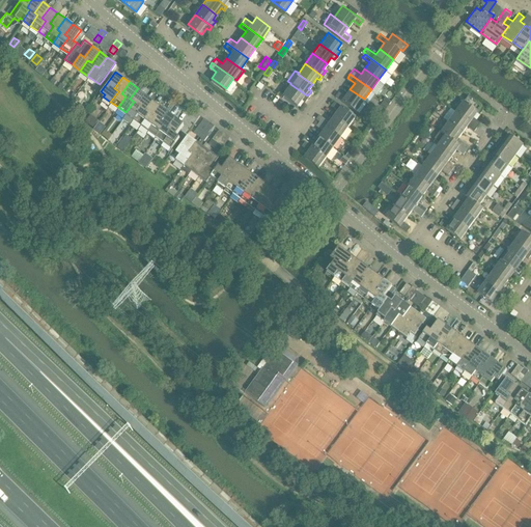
[(290,84),(283,93),(298,104),(302,98),(305,100),(307,95),(290,84)]
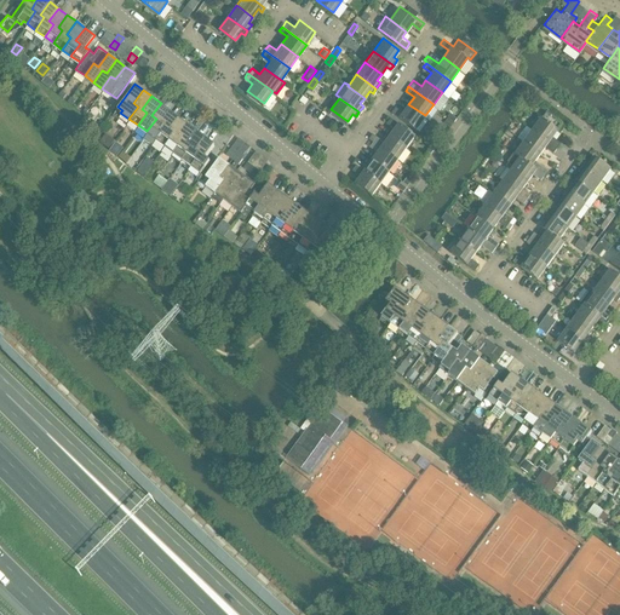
[(147,131),(155,138),(165,126),(160,122),(170,109),(161,103),(151,115),(156,119),(147,131)]
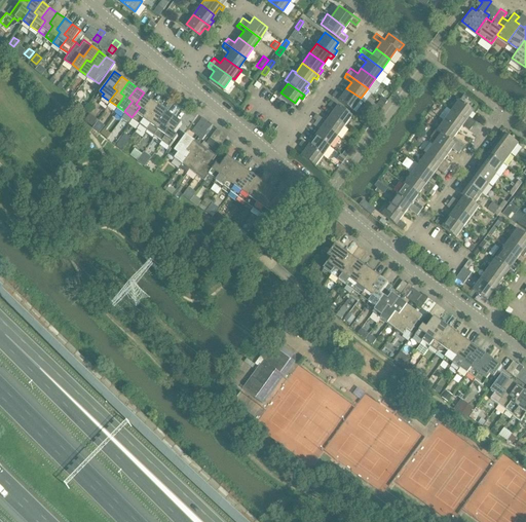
[(361,98),(346,88),(343,94),(336,88),(332,94),(353,108),(361,98)]
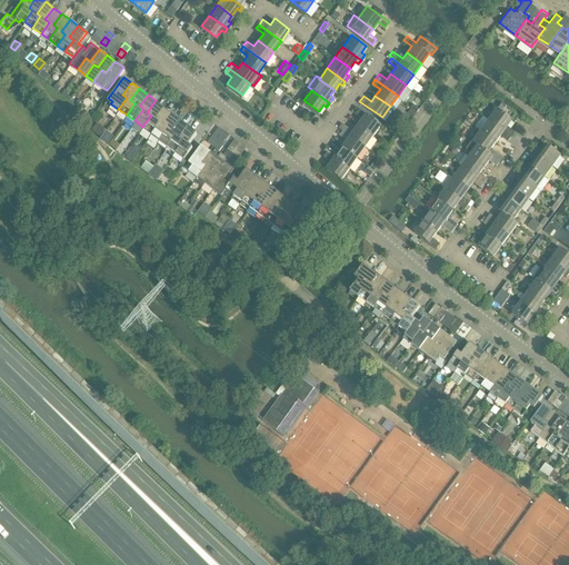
[(489,117),(511,134),(515,129),(507,124),(511,117),(515,119),(520,111),(502,99),(489,117)]
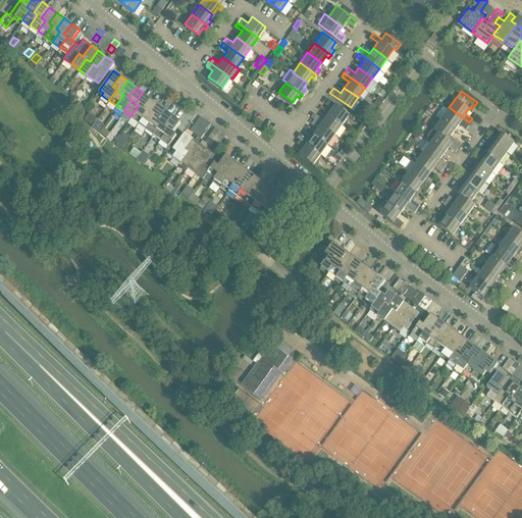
[(131,116),(138,121),(146,111),(142,108),(150,98),(143,92),(135,103),(139,106),(131,116)]
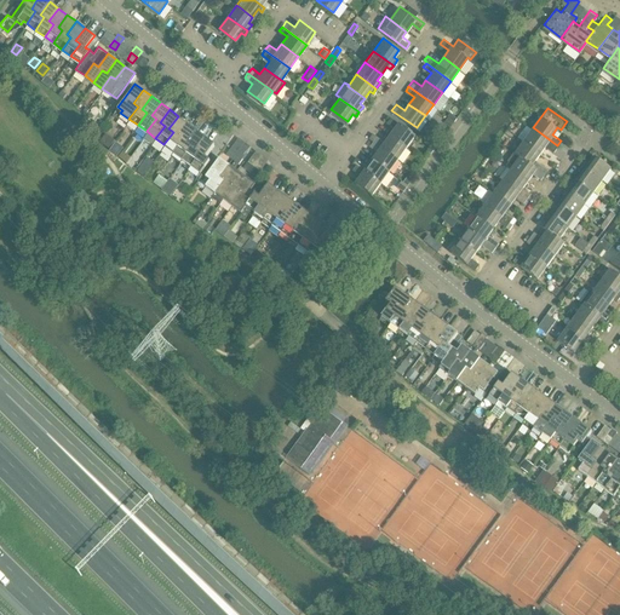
[(448,114),(443,119),(449,124),(454,119),(448,114)]
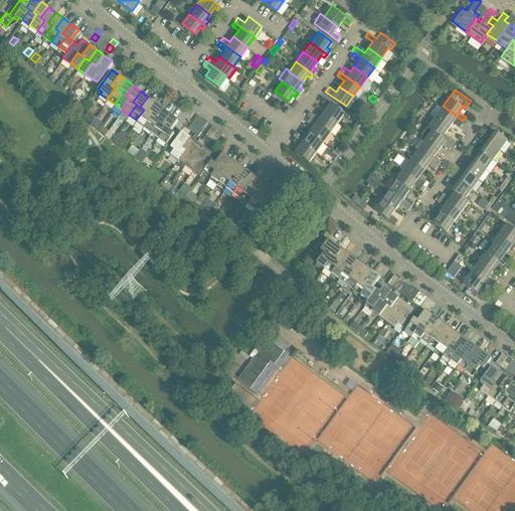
[(328,105),(324,112),(337,121),(345,111),(324,96),(321,101),(328,105)]
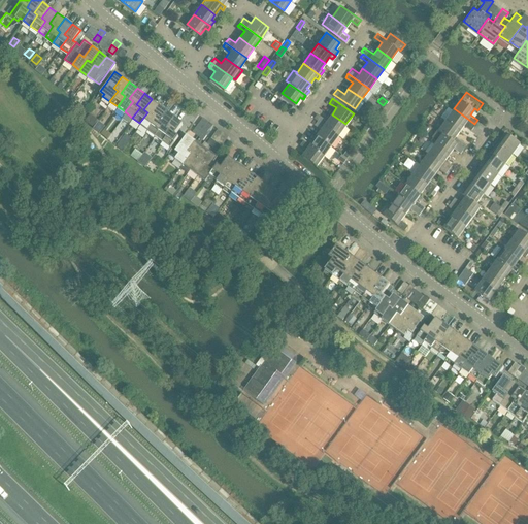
[(139,123),(146,128),(155,118),(152,116),(159,104),(152,99),(143,109),(147,112),(139,123)]
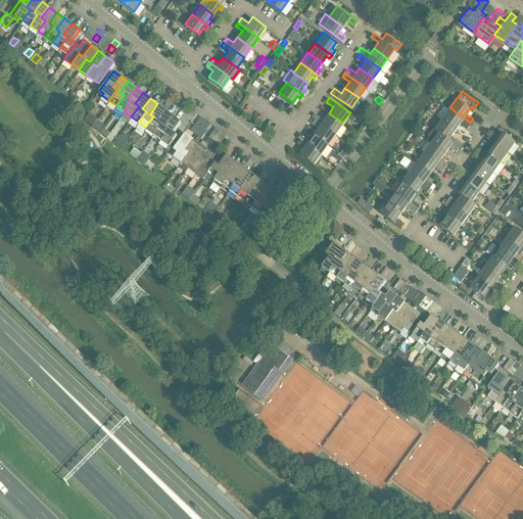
[(145,127),(153,133),(161,122),(157,120),(165,108),(157,103),(150,114),(153,116),(145,127)]
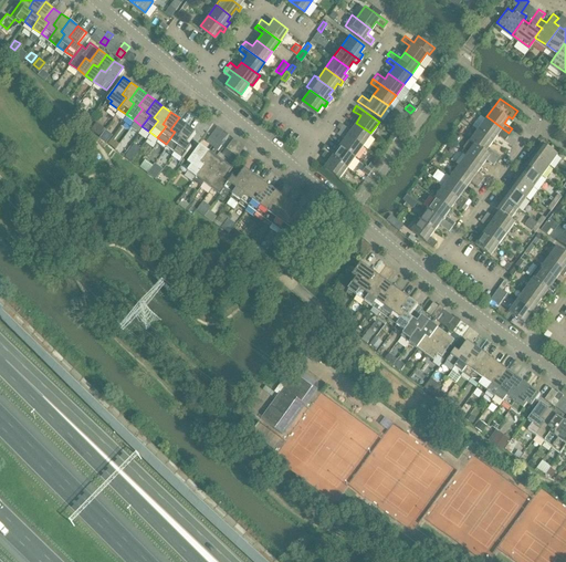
[(479,127),(493,138),(498,132),(505,137),(509,133),(486,116),(479,127)]
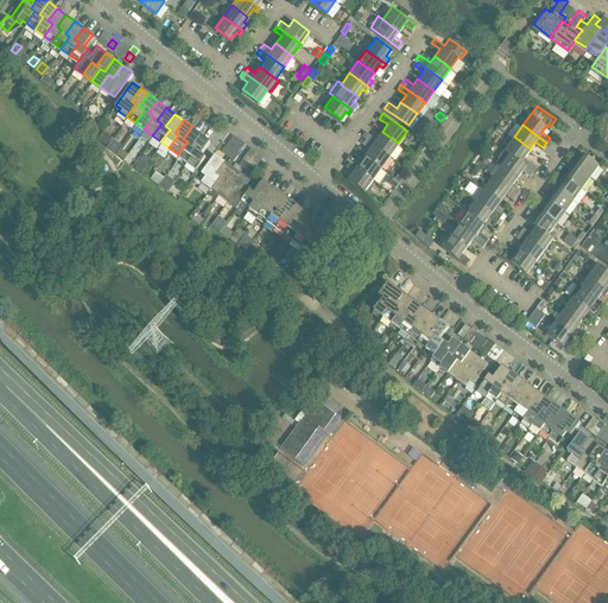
[(178,154),(187,160),(196,148),(191,145),(201,133),(192,126),(183,139),(188,141),(178,154)]
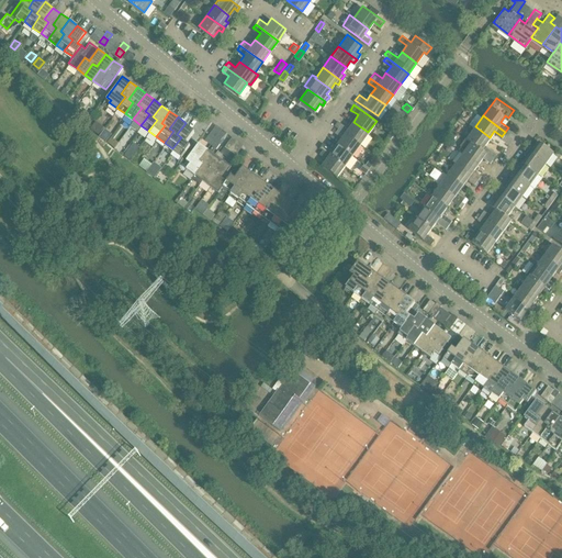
[(96,118),(90,125),(99,132),(104,124),(96,118)]
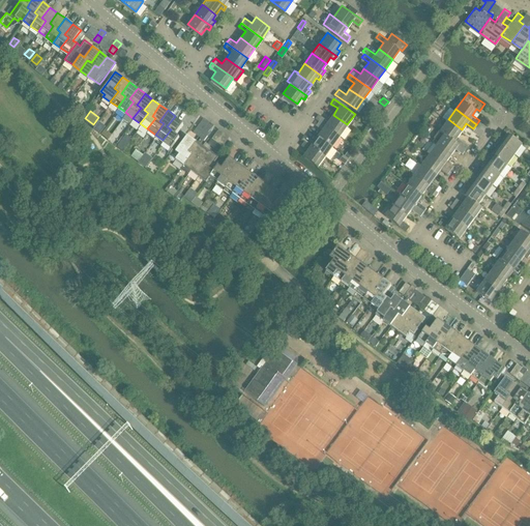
[(319,119),(340,135),(347,124),(333,115),(329,120),(322,115),(319,119)]
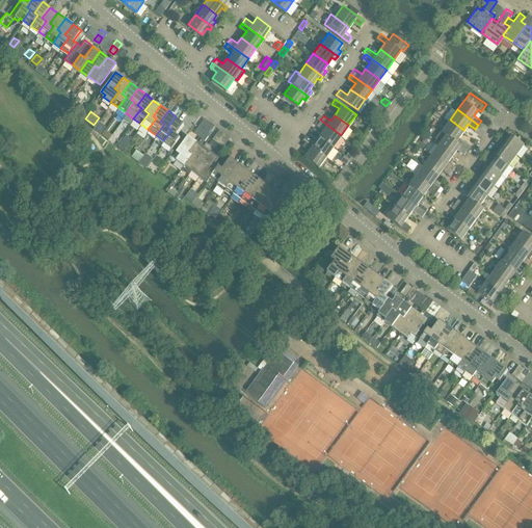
[(184,122),(176,116),(167,127),(171,130),(163,140),(171,147),(180,135),(176,132),(184,122)]
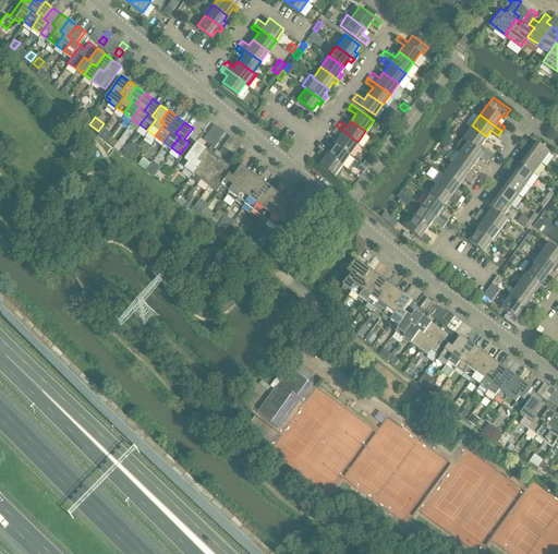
[(110,129),(104,123),(98,131),(105,135),(110,129)]
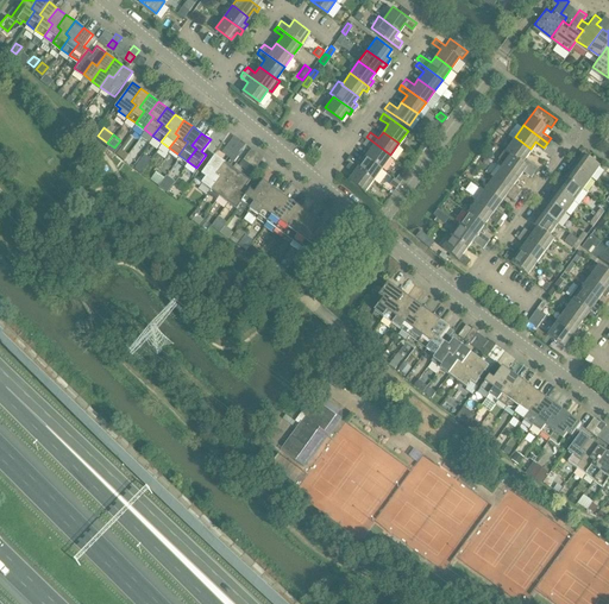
[(390,155),(366,137),(363,142),(371,148),(366,155),(382,165),(390,155)]
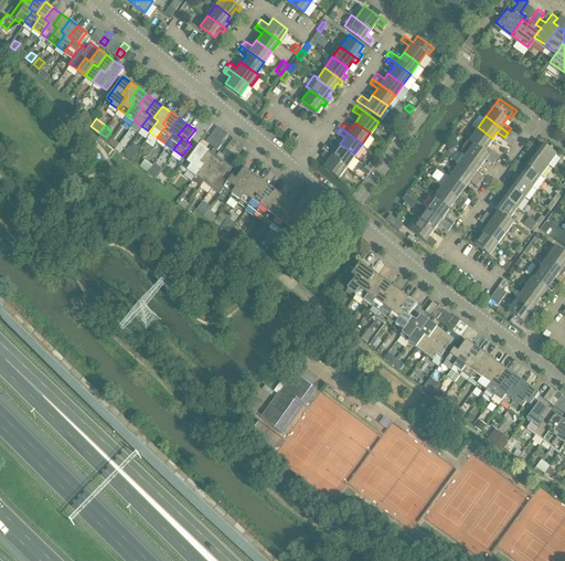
[(492,138),(478,127),(469,138),(496,157),(500,152),(488,144),(492,138)]
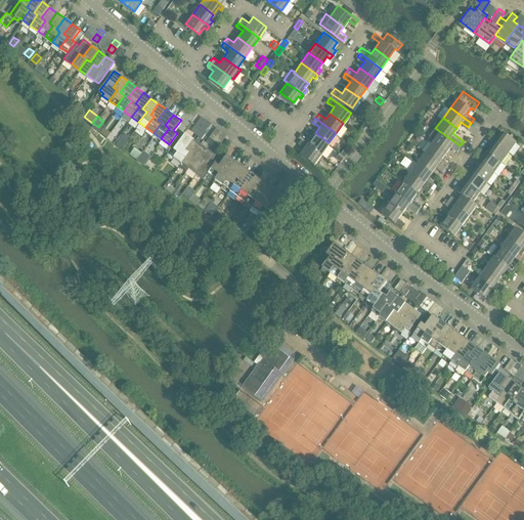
[(197,132),(200,127),(194,123),(191,128),(197,132)]
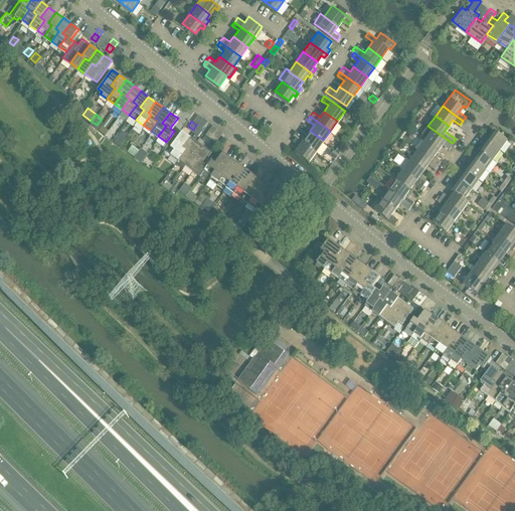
[(196,125),(193,130),(198,134),(201,129),(196,125)]
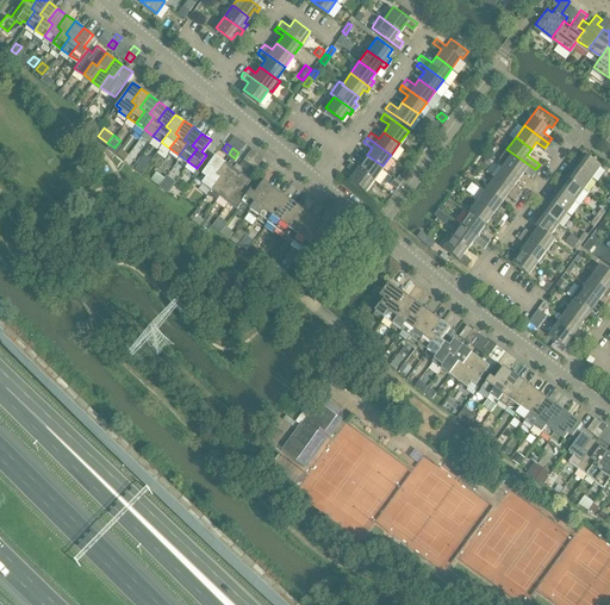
[(503,164),(520,175),(524,169),(531,175),(535,169),(506,149),(505,148),(499,156),(500,157),(498,161),(503,163),(503,164)]
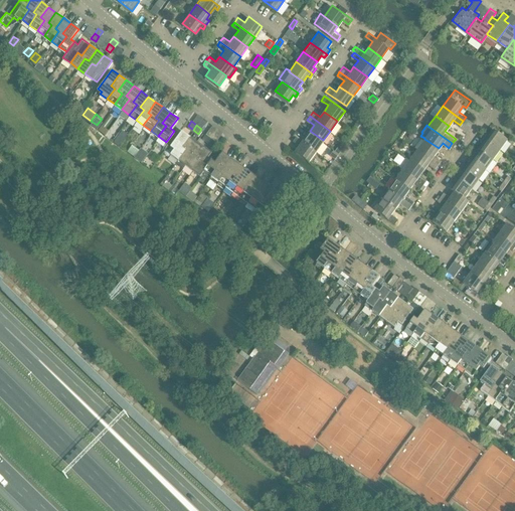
[(123,127),(114,139),(120,143),(128,131),(123,127)]
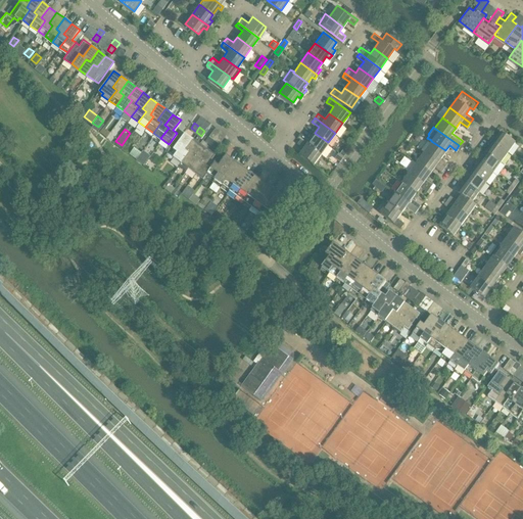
[(490,138),(508,150),(515,140),(502,130),(496,136),(494,134),(490,138)]
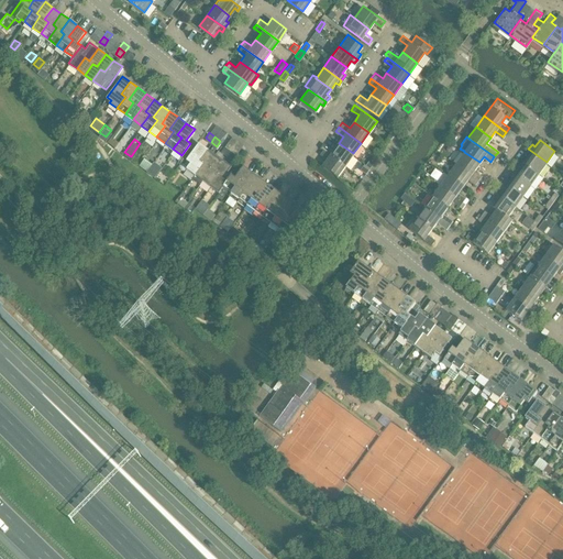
[(186,166),(195,173),(202,162),(199,159),(207,146),(199,141),(186,159),(190,161),(186,166)]
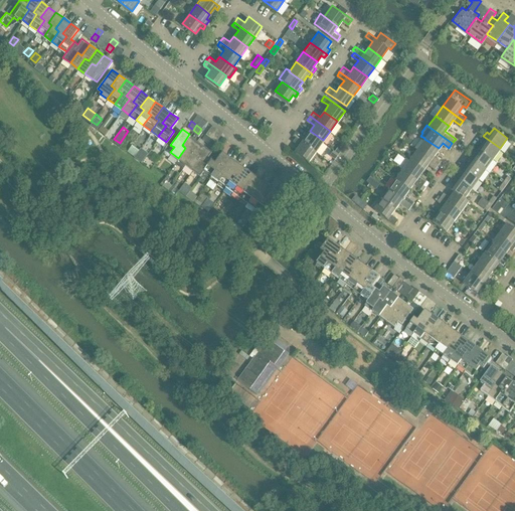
[(323,140),(310,131),(306,136),(296,129),(293,133),(296,135),(296,136),(316,150),(323,140)]
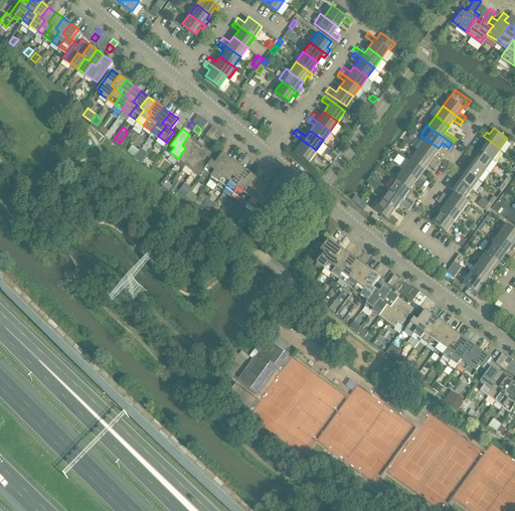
[(207,141),(211,136),(205,132),(202,137),(207,141)]
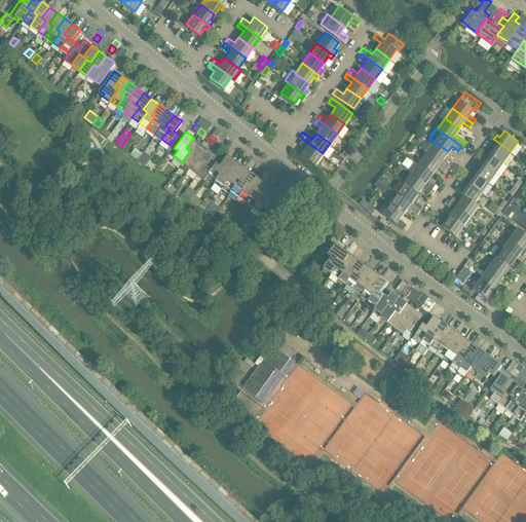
[(182,161),(189,166),(197,156),(193,153),(201,143),(193,137),(186,148),(189,151),(182,161)]
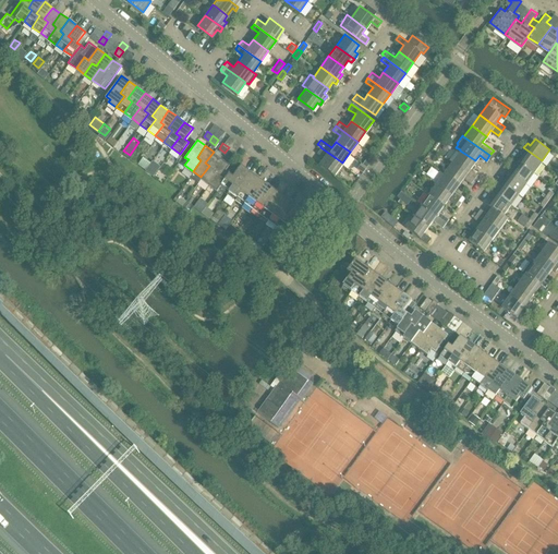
[(229,147),(225,153),(230,156),(234,152),(229,147)]
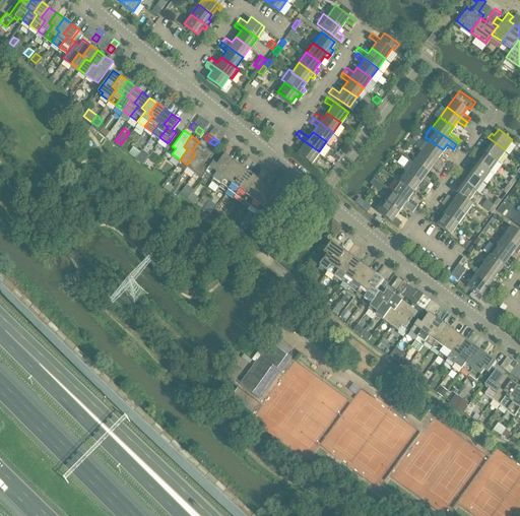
[(319,151),(299,137),(296,140),(303,145),(298,151),(312,162),(319,151)]
